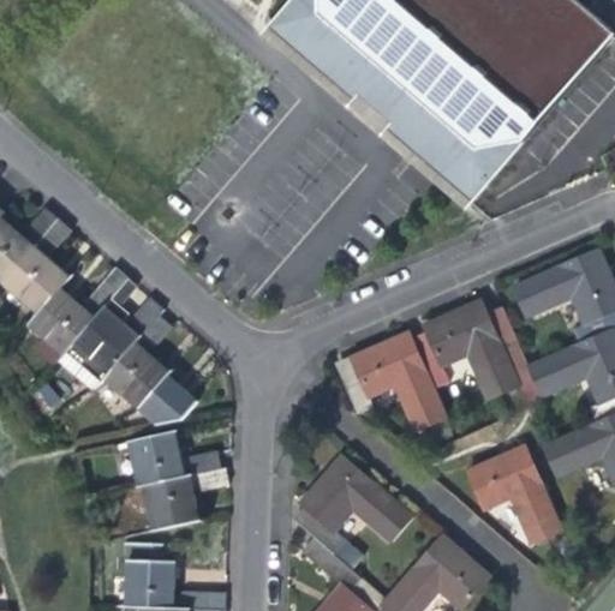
[(286,0),(264,27),(356,94),(388,121),(383,127),(469,202),(614,29),(614,0),(590,0),(584,7),(575,0),(286,0)]
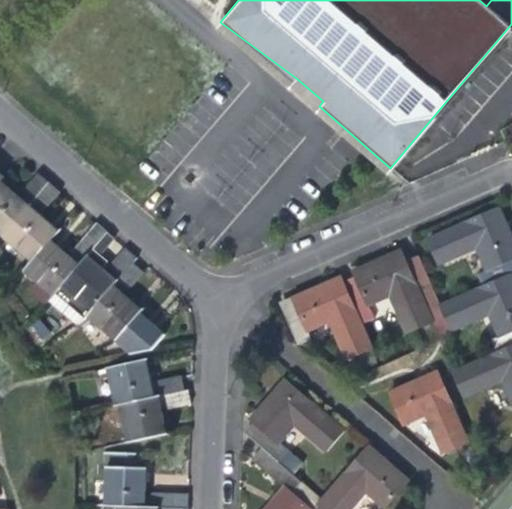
[(0,230),(4,234),(50,181),(38,171),(25,186),(25,196),(23,198),(8,185),(0,177),(0,230)]
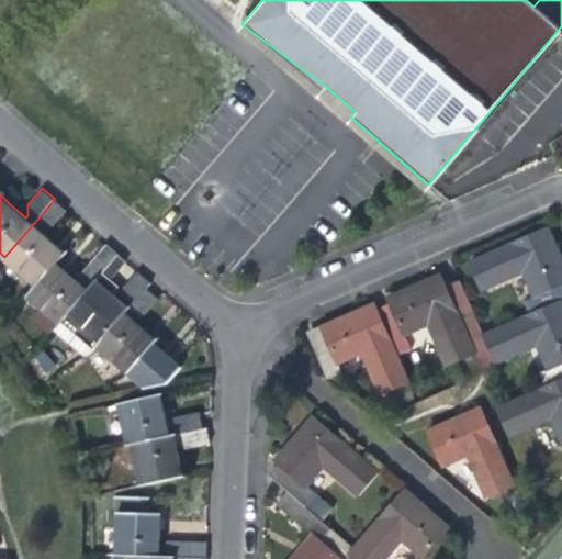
[(4,257),(36,284),(56,260),(65,252),(52,239),(40,230),(43,227),(51,226),(66,209),(55,199),(4,257)]
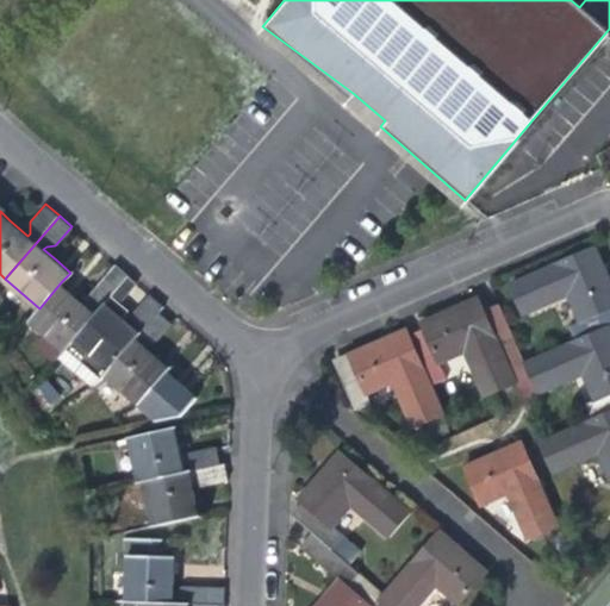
[(571,323),(577,339),(609,324),(609,280),(595,247),(561,260),(510,282),(523,312),(570,292),(582,319),(571,323)]
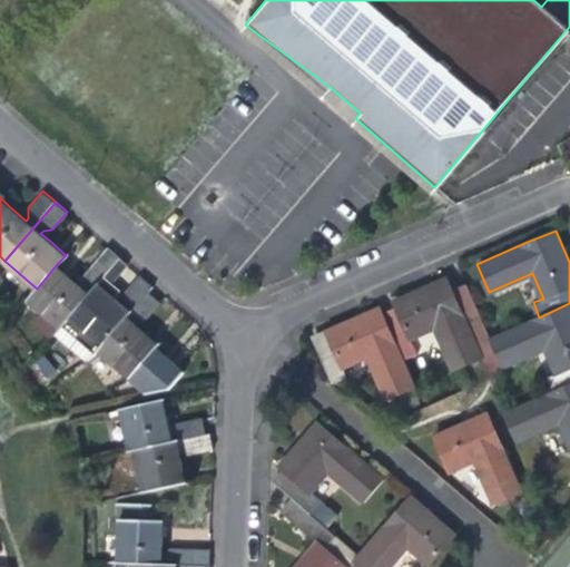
[(28,299),(61,326),(104,276),(119,257),(107,247),(82,276),(85,284),(82,286),(67,274),(57,264),(37,289),(28,299)]
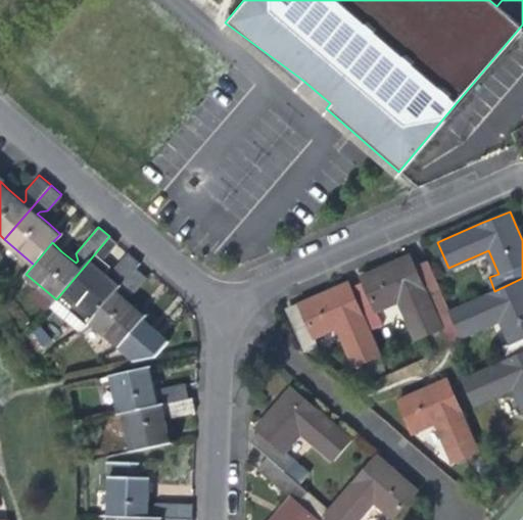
[(109,236),(95,253),(56,299),(51,304),(81,330),(90,320),(136,267),(140,262),(128,251),(114,267),(115,277),(112,279),(104,271),(109,266),(104,262),(101,257),(115,242),(109,236)]
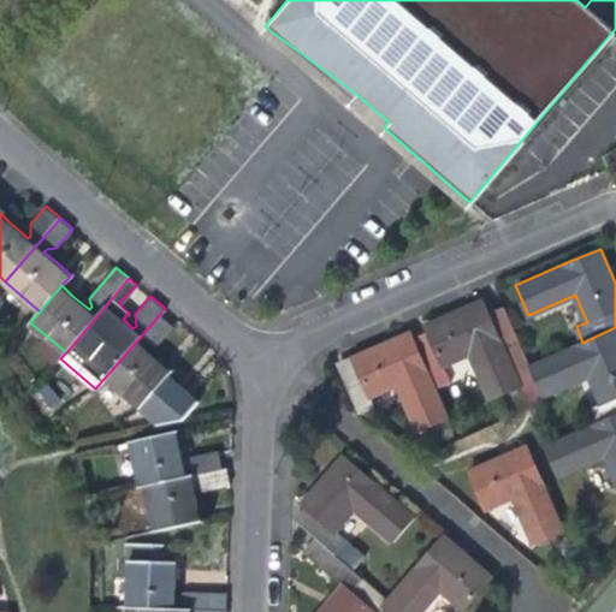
[(431,333),(414,339),(434,387),(451,380),(444,363),(471,352),(490,398),(520,385),(487,312),(483,299),(463,308),(426,322),(431,333)]
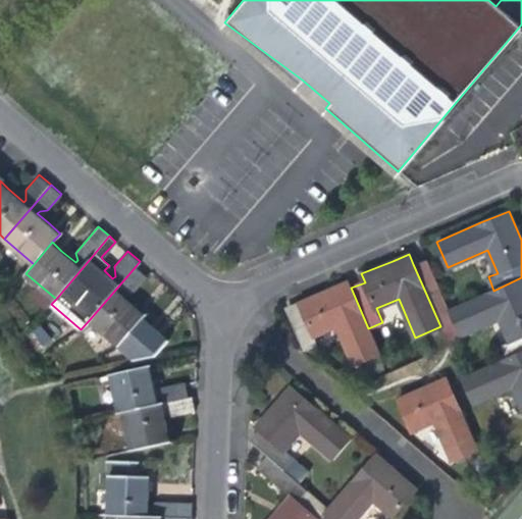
[(413,264),(440,326),(453,355),(458,340),(460,334),(449,309),(426,258),(413,264)]
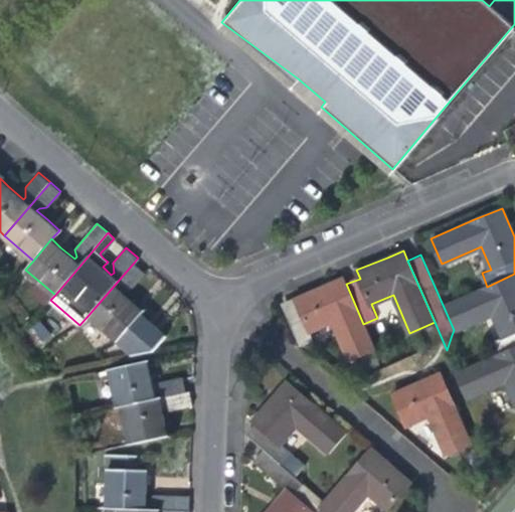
[(134,263),(89,315),(132,353),(154,350),(166,334),(142,313),(144,312),(132,301),(121,292),(123,289),(131,288),(144,272),(134,263)]
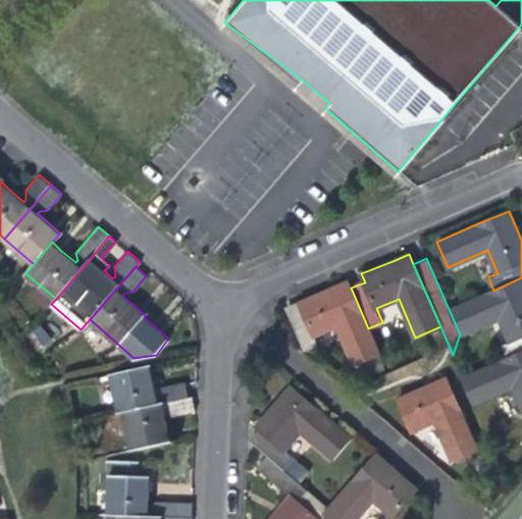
[(502,345),(508,358),(521,351),(521,277),(493,291),(449,309),(460,334),(500,317),(510,341),(502,345)]
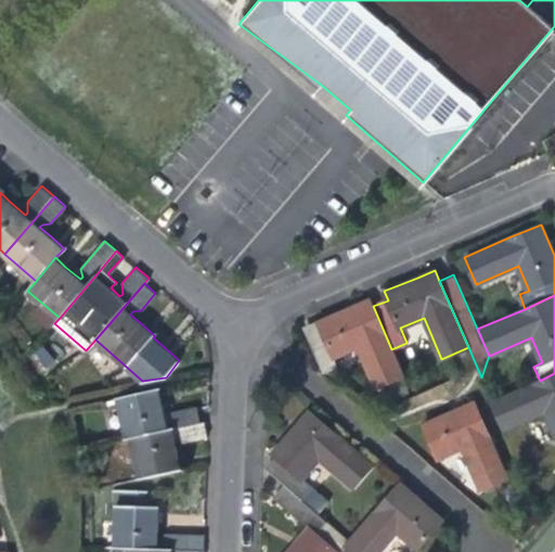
[(403,376),(391,349),(373,306),(370,298),(345,308),(318,320),(319,323),(305,329),(323,371),(337,366),(333,356),(359,346),(376,387),(389,382),(403,376)]
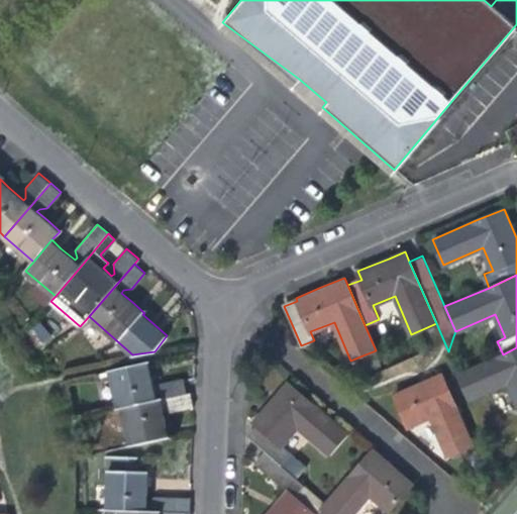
[(516,347),(503,354),(457,374),(468,398),(507,381),(516,403),(516,347)]
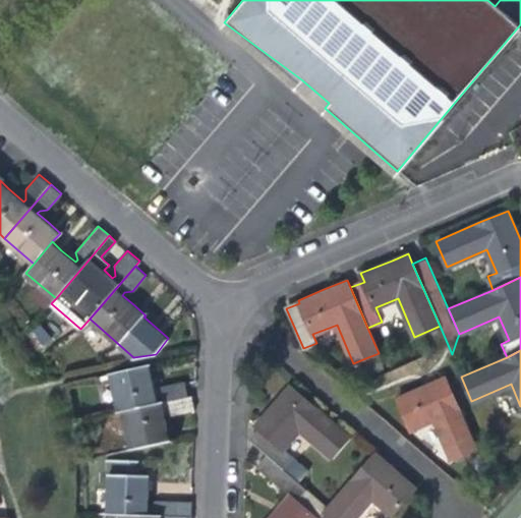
[(117,410),(121,409),(187,395),(184,381),(162,386),(159,391),(156,392),(152,373),(150,363),(108,372),(117,410)]
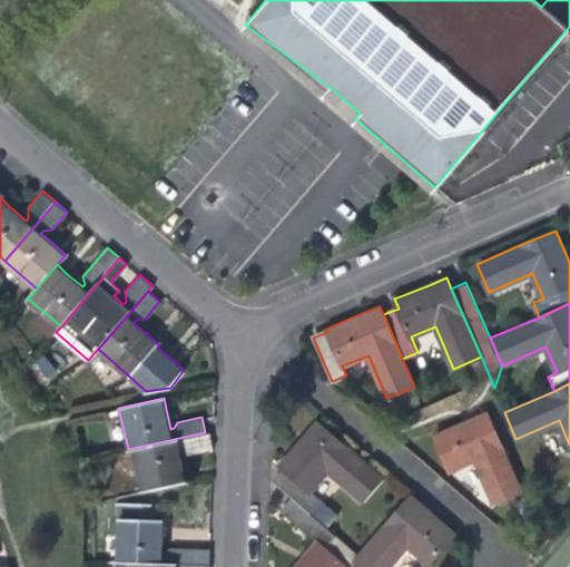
[(521,490),(489,419),(487,411),(434,436),(450,471),(475,460),(487,486),(494,502),(521,490)]
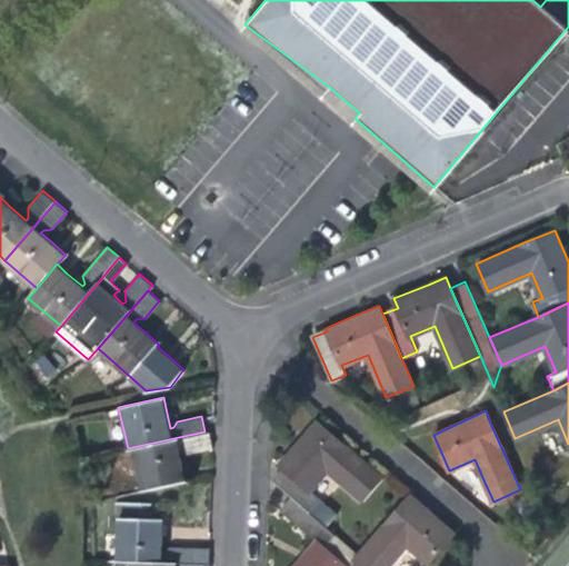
[(272,479),(291,496),(302,505),(309,512),(321,499),(310,489),(329,469),(363,499),(383,477),(318,421),(290,453),(280,465),(283,468),(272,479)]
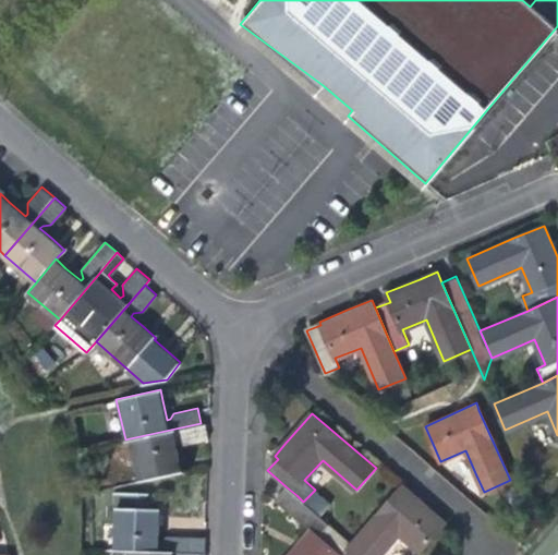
[(208,437),(205,422),(201,423),(130,438),(138,481),(158,477),(182,471),(178,454),(176,441),(179,439),(184,444),(208,437)]
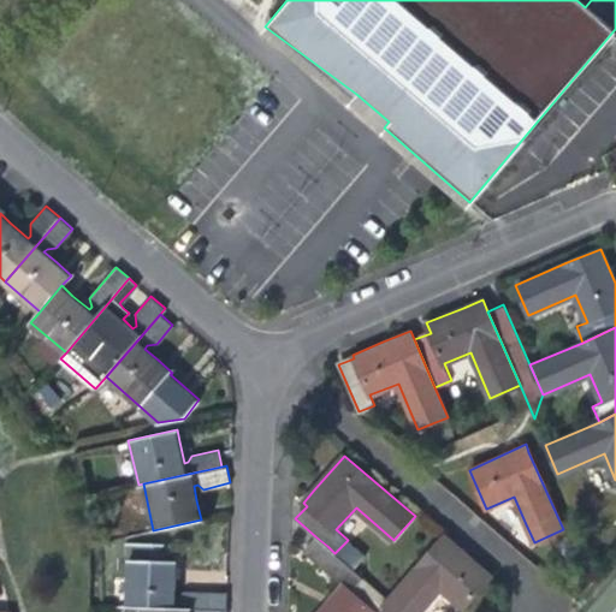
[(475,560),(445,534),(389,599),(375,611),(419,611),(440,588),(462,606),(491,574),(475,560)]
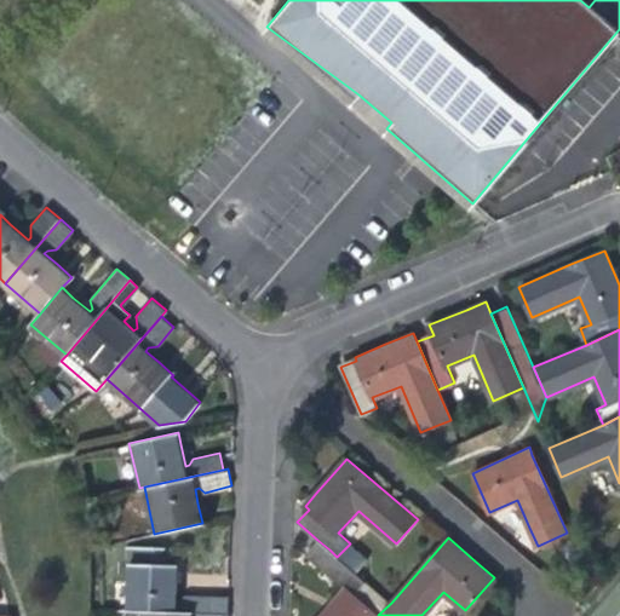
[(378,615),(391,603),(337,557),(329,550),(317,540),(305,553),(345,588),(378,615)]
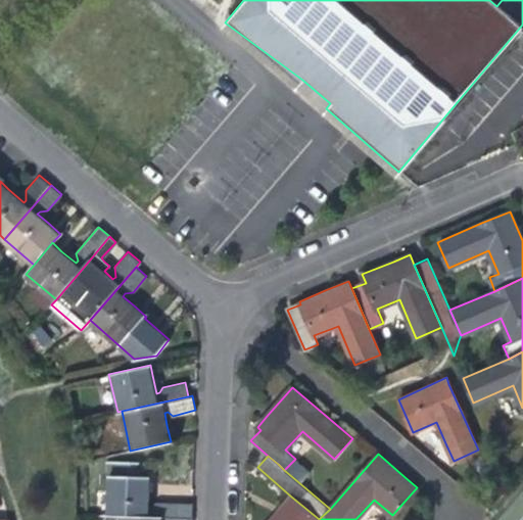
[(137,476),(137,462),(110,461),(107,514),(120,515),(192,517),(192,503),(157,501),(151,506),(149,506),(149,488),(149,476),(137,476)]
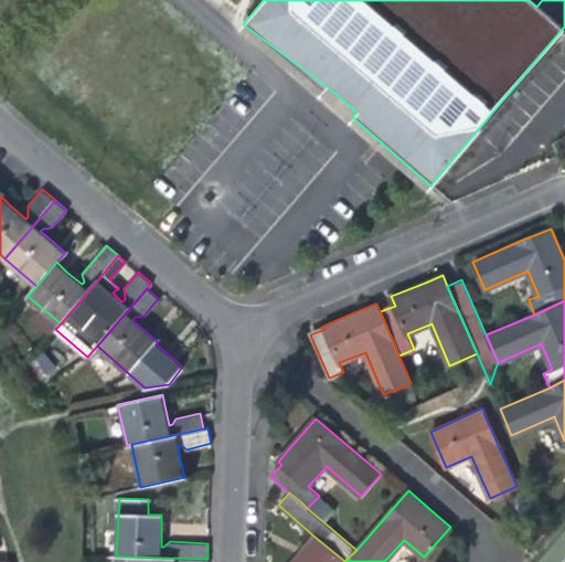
[(344,561),(315,537),(302,552),(294,561),(344,561)]
